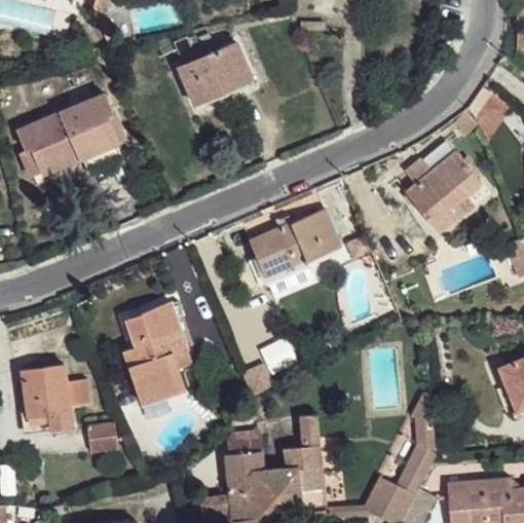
[(233,43),(177,67),(193,106),(223,92),(250,80),(233,43)]
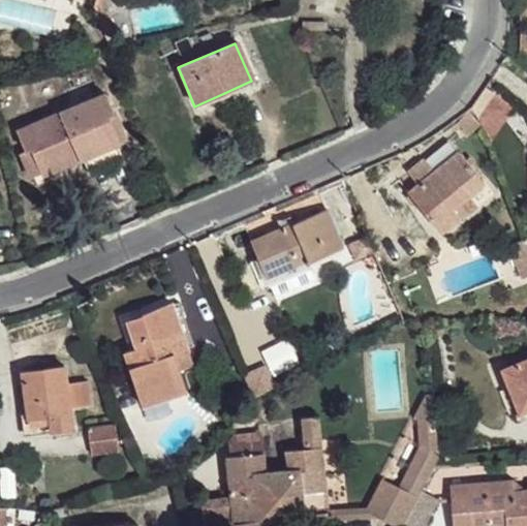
[(483,91),(464,119),(493,137),(510,110),(483,91)]
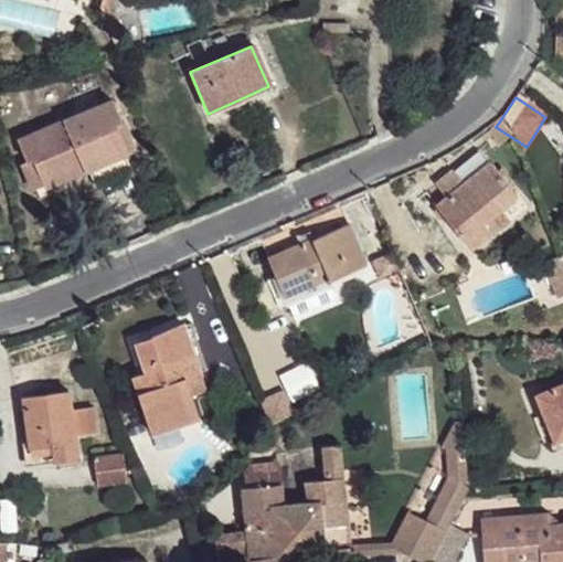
[(110,102),(17,141),(25,163),(33,161),(44,189),(88,170),(125,155),(114,127),(118,125),(110,102)]
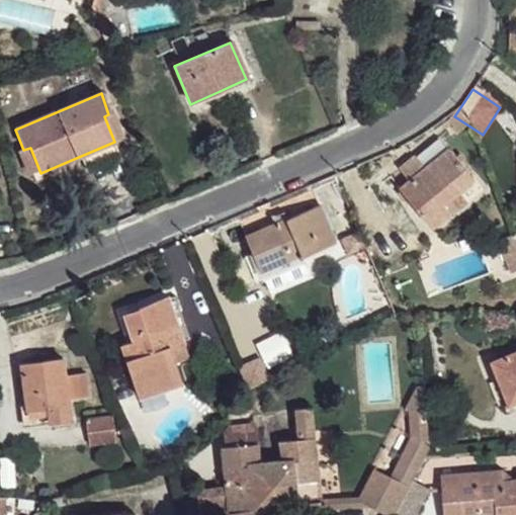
[(469,181),(445,151),(433,161),(422,170),(408,182),(397,191),(429,228),(447,213),(440,204),(454,193),(469,181)]
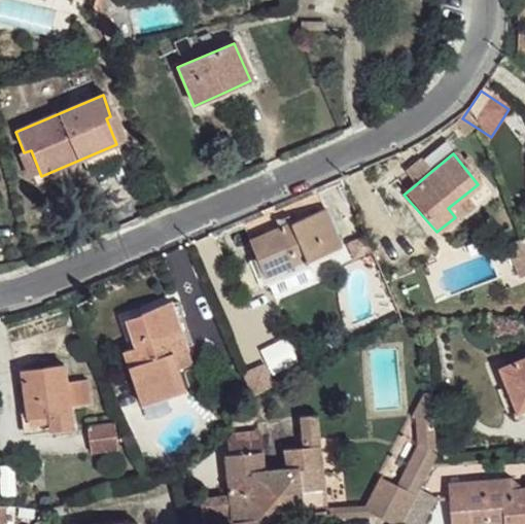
[(429,173),(419,161),(404,173),(415,185),(429,173)]
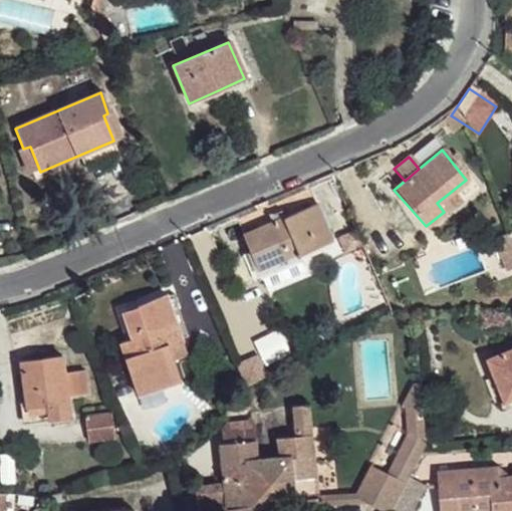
[(460,202),(451,192),(437,203),(444,212),(446,215),(460,202)]
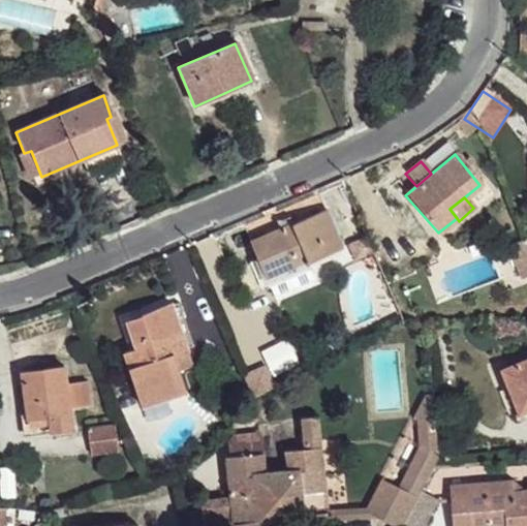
[(284,215),(245,231),(267,279),(307,260),(308,266),(341,250),(319,200),(284,215)]
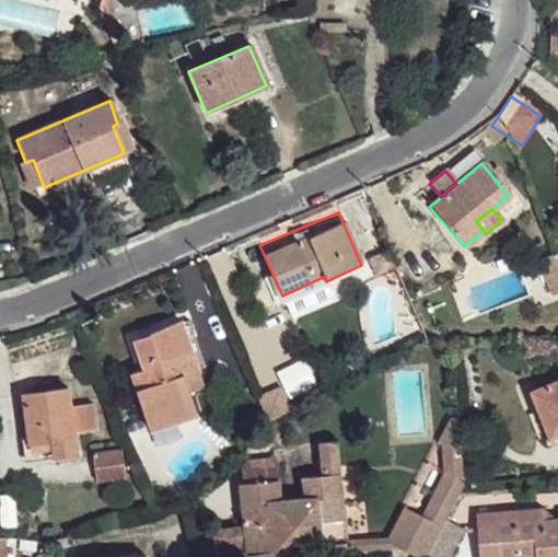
[(557,255),(557,253),(541,260),(556,296),(557,293),(557,255)]
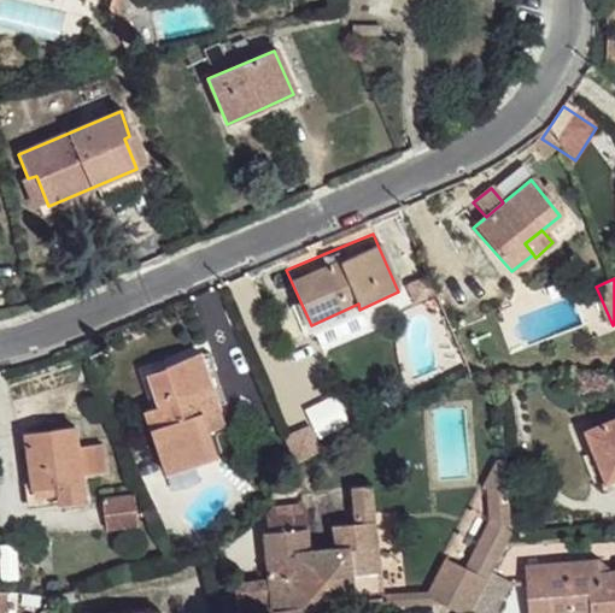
[(162,370),(146,376),(157,408),(148,411),(144,413),(163,473),(214,458),(200,416),(214,411),(214,407),(197,358),(194,355),(179,360),(162,366),(162,370)]
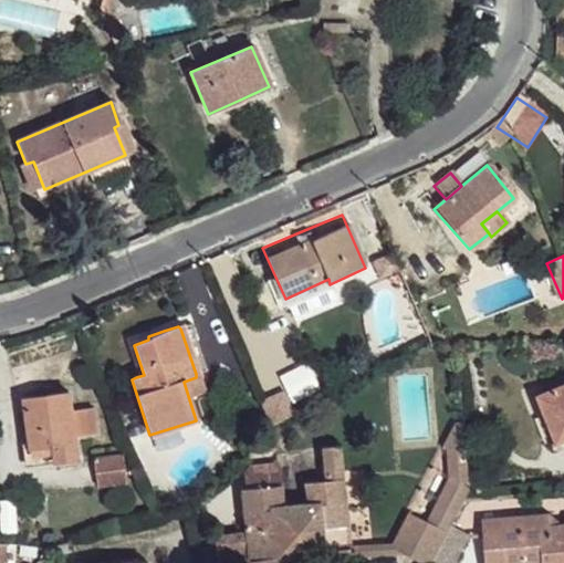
[(189,326),(180,329),(196,374),(205,372),(189,326)]
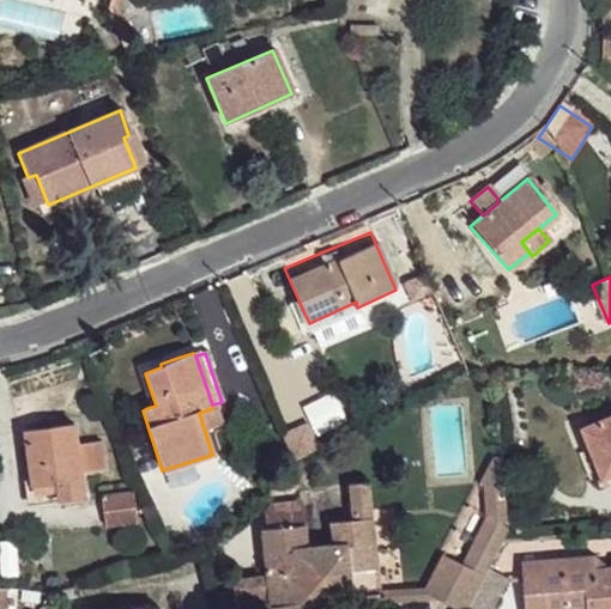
[(143,365),(133,367),(147,408),(156,406),(145,373),(143,365)]
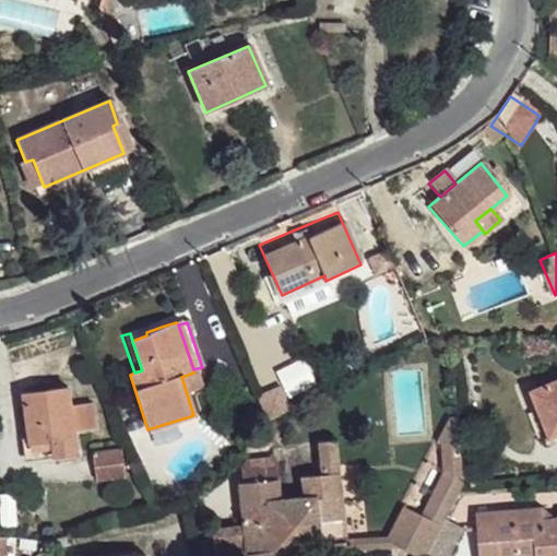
[(556,351),(555,346),(523,358),(534,388),(556,378),(556,351)]
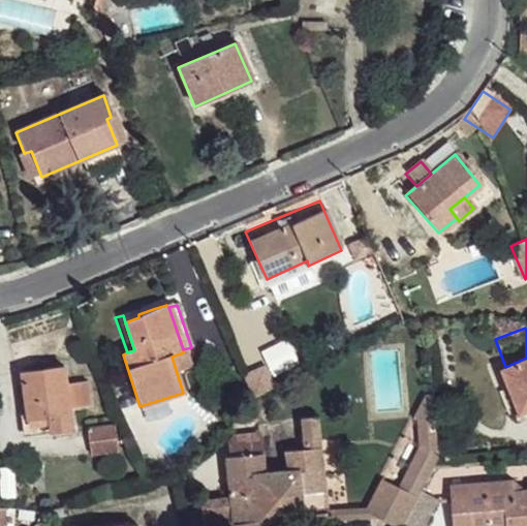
[(526,358),(505,367),(499,370),(505,389),(515,384),(525,411),(526,410),(526,358)]
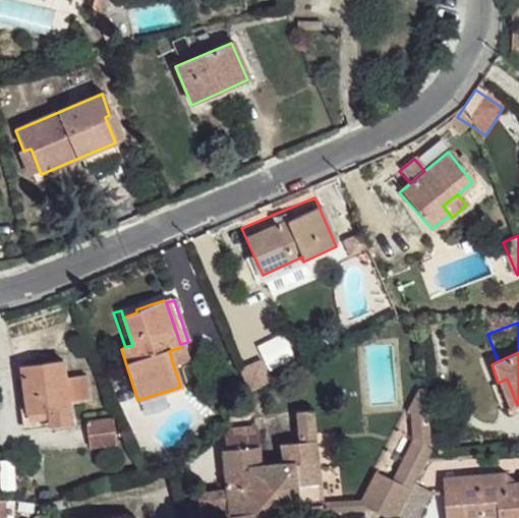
[(44,367),(21,376),(35,417),(51,412),(57,426),(79,418),(75,402),(96,395),(87,372),(67,379),(61,362),(44,367)]
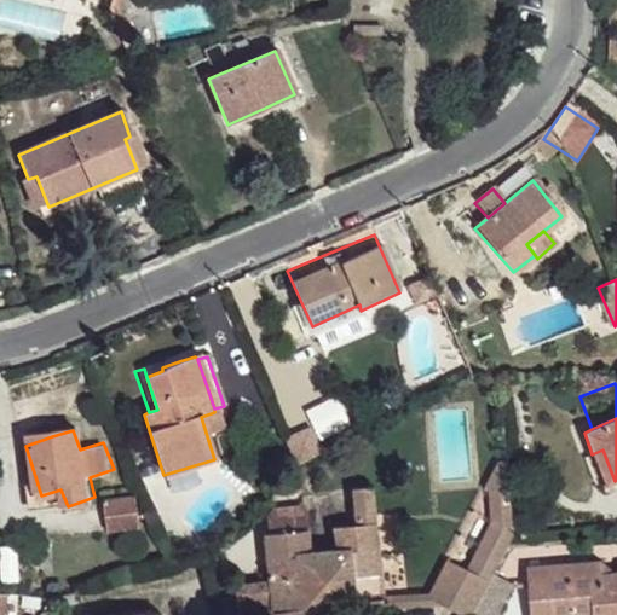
[(603,450),(592,454),(606,485),(615,481),(603,450)]
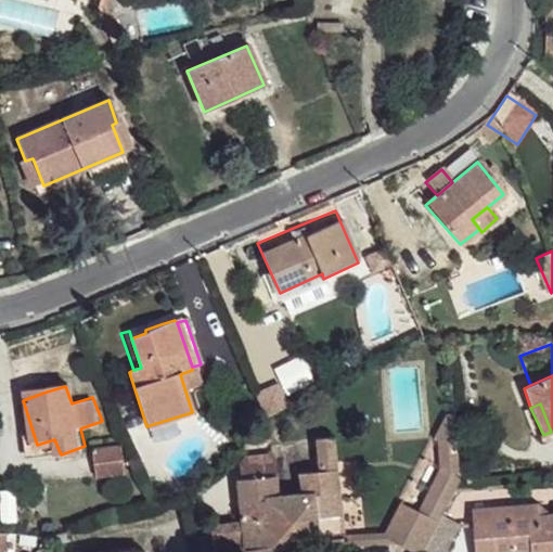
[(451,415),(442,416),(428,440),(433,445),(434,472),(411,511),(438,521),(453,492),(453,484),(451,415)]
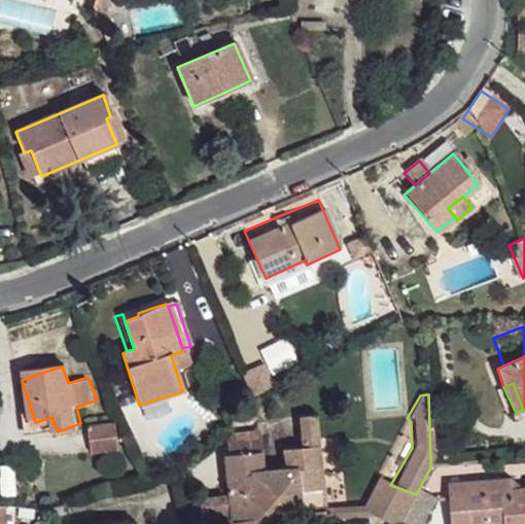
[(97,452),(126,450),(123,416),(95,420),(97,452)]
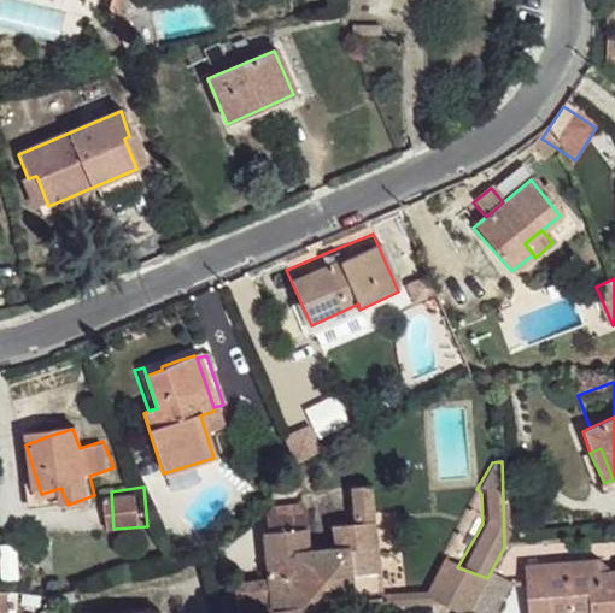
[(332,526),(306,530),(309,555),(296,558),(296,573),(268,576),(269,581),(269,599),(271,612),(281,612),(381,600),(369,487),(350,489),(352,524),(332,526)]
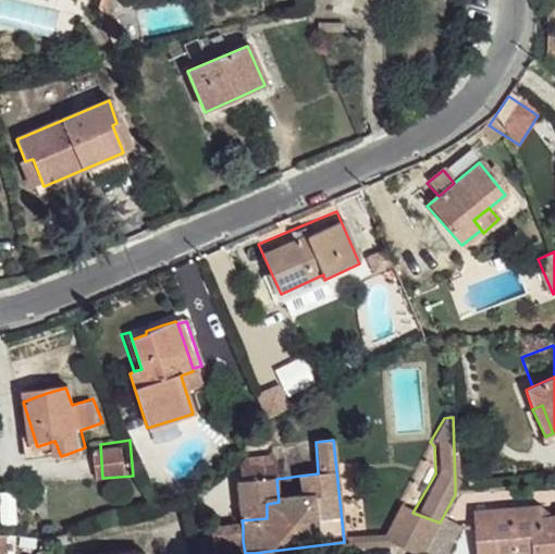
[(37,446),(31,448),(36,465),(61,456),(54,441),(37,446)]
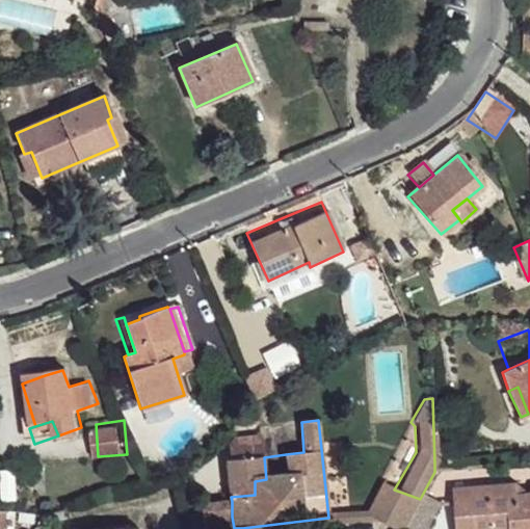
[(301,422),(283,424),(286,454),(303,452),(301,422)]
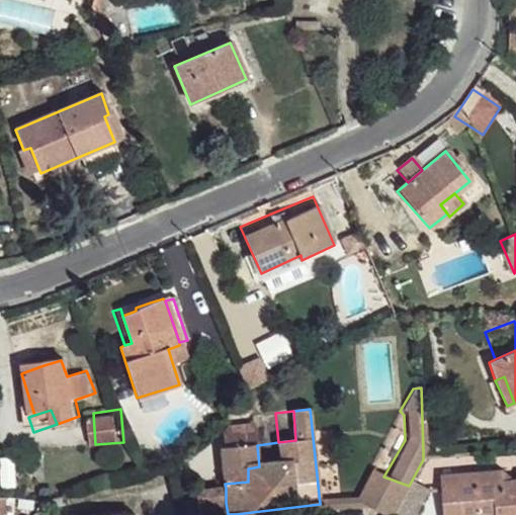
[(251,433),(231,434),(232,447),(252,445),(251,433)]
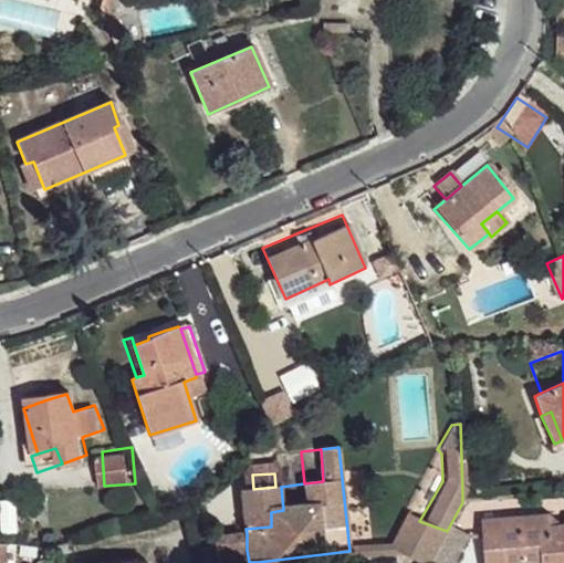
[(253,489),(243,490),(246,529),(271,527),(271,512),(283,510),(281,487),(275,487),(253,489)]
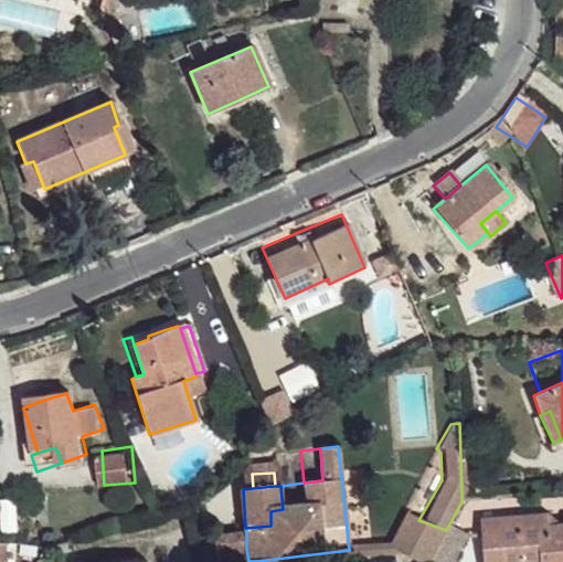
[(534,512),(479,516),(480,561),(562,561),(562,523),(545,526),(535,525),(534,512)]
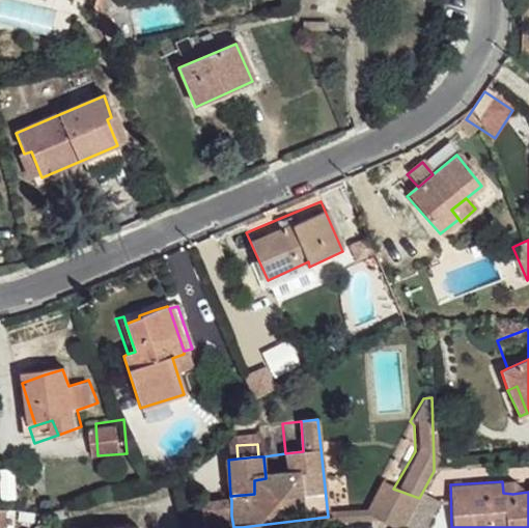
[(510,482),(502,481),(503,493),(512,494),(510,482)]
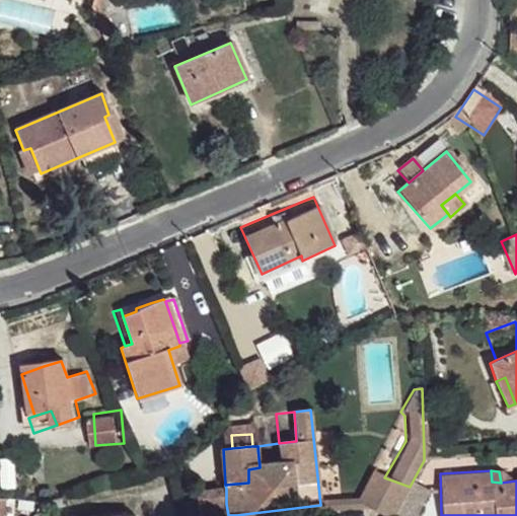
[(384,477),(370,473),(352,505),(374,515),(393,515),(410,487),(384,477)]
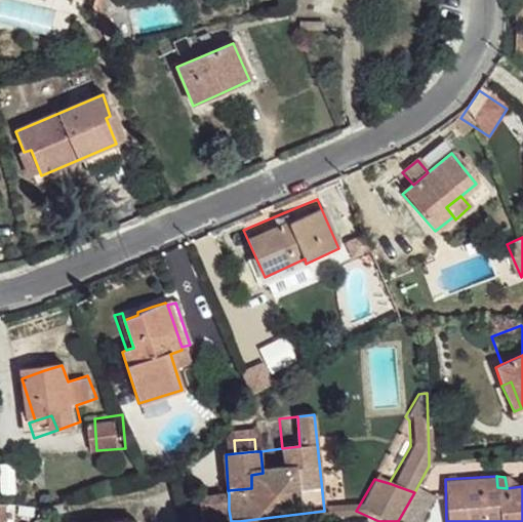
[(229,494),(197,496),(199,514),(229,510),(229,494)]
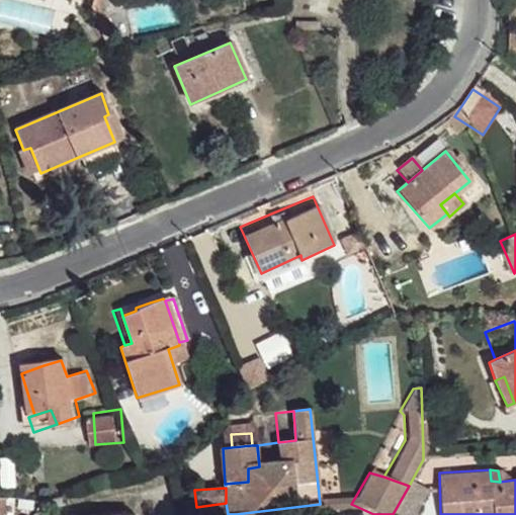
[(226,503),(196,507),(197,514),(228,514),(226,503)]
